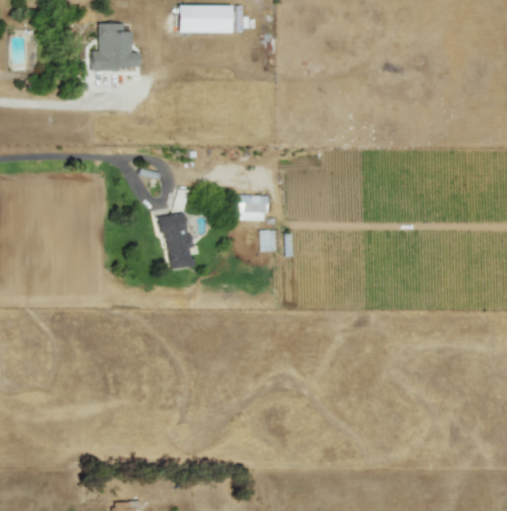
[(231,32),(230,5),(177,5),(177,33),(231,32)]
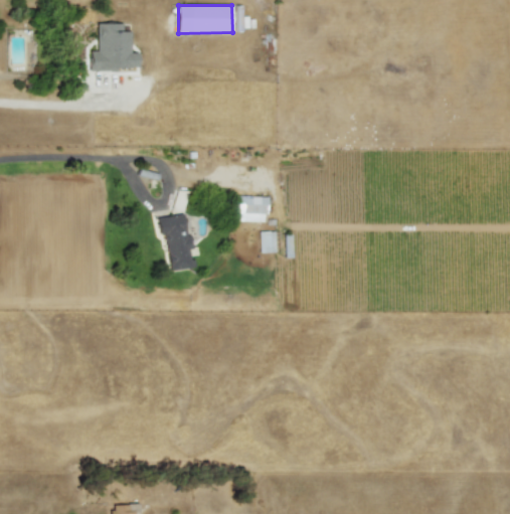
[(125,24),(100,24),(99,52),(93,52),(92,69),(140,70),(140,53),(133,53),(133,32),(125,31),(125,24)]
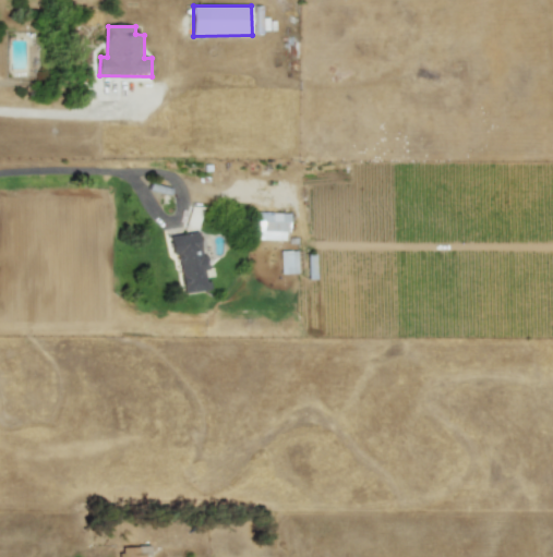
[(291,214),(255,213),(254,240),(290,241),(291,214)]
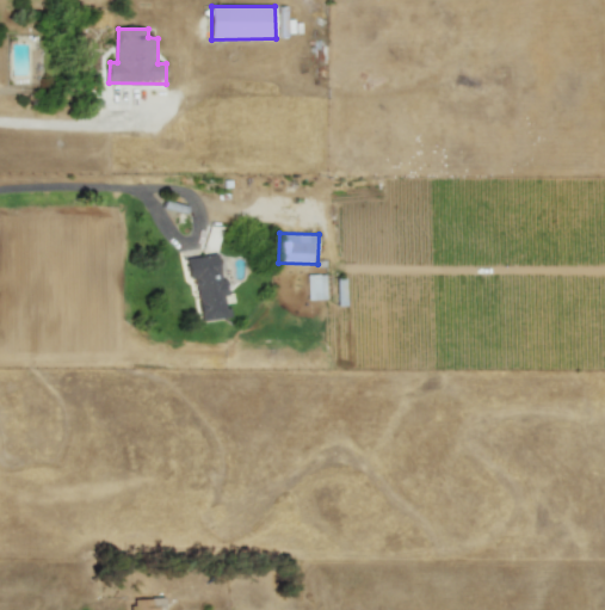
[(203,322),(229,320),(222,256),(189,259),(191,281),(198,279),(203,322)]
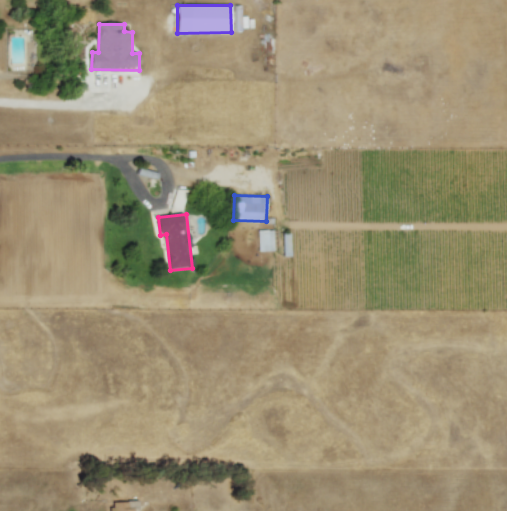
[(275,231),(260,231),(260,252),(275,252),(275,231)]
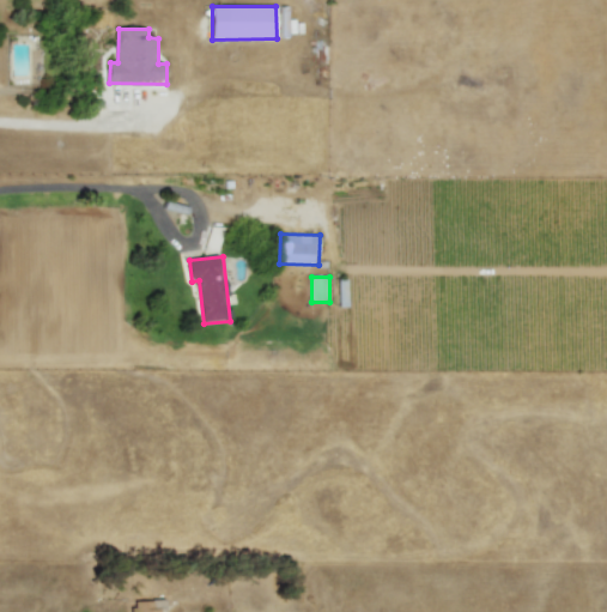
All buildings are outlined.
